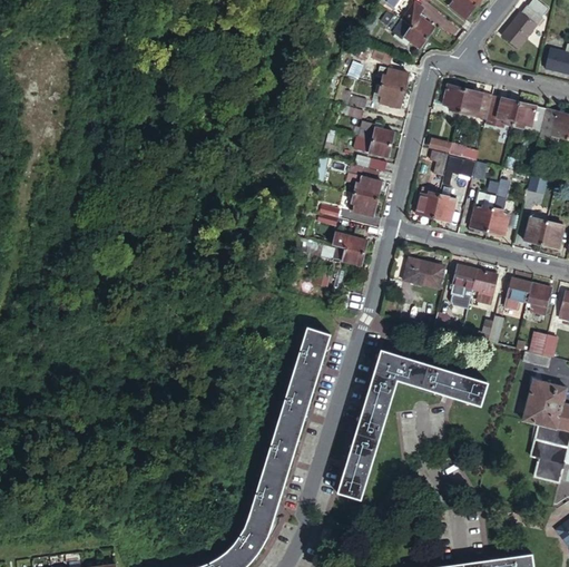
[(406,0),(386,0),(383,7),(390,11),(396,6),(400,0),(405,0),(408,1),(406,0)]
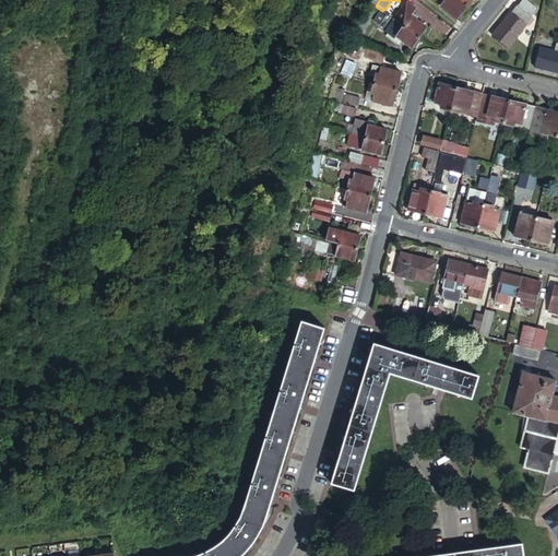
[(466,7),(456,0),(440,0),(443,2),(439,8),(454,21),(466,7)]
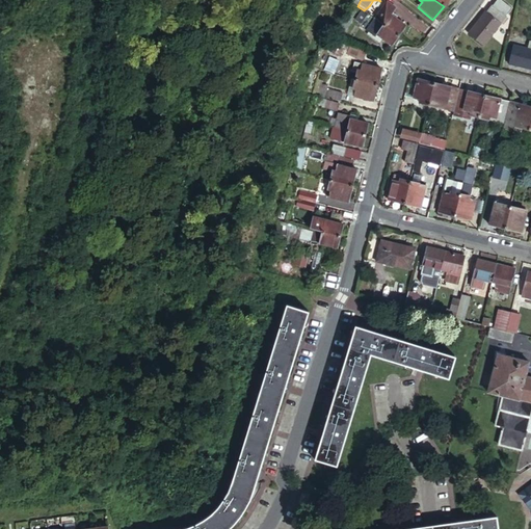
[(485,14),(469,35),(484,48),(506,20),(505,19),(510,11),(498,2),(493,9),(492,8),(487,15),(485,14)]
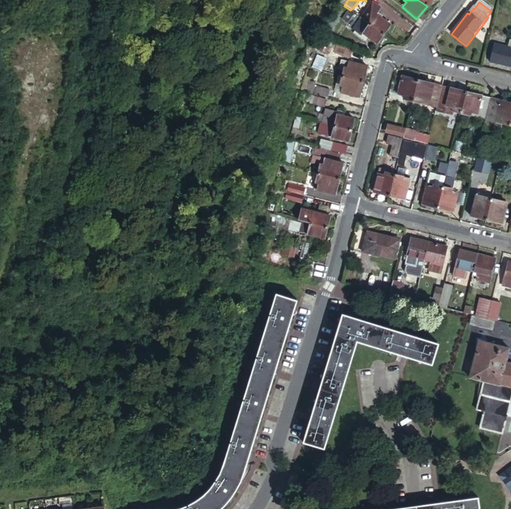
[(361,20),(383,35),(390,25),(376,15),(380,9),(372,3),(361,20)]
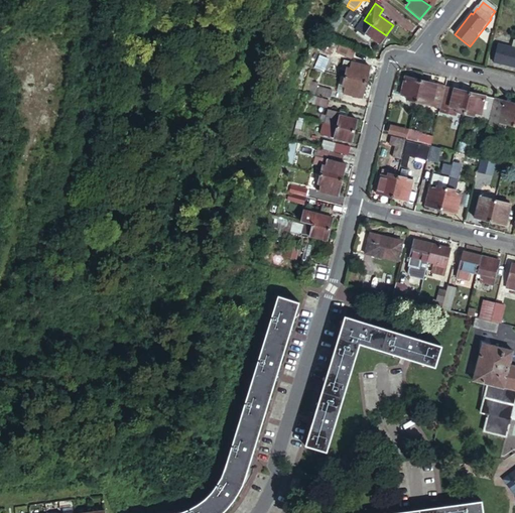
[(355,16),(351,13),(345,21),(349,24),(355,16)]
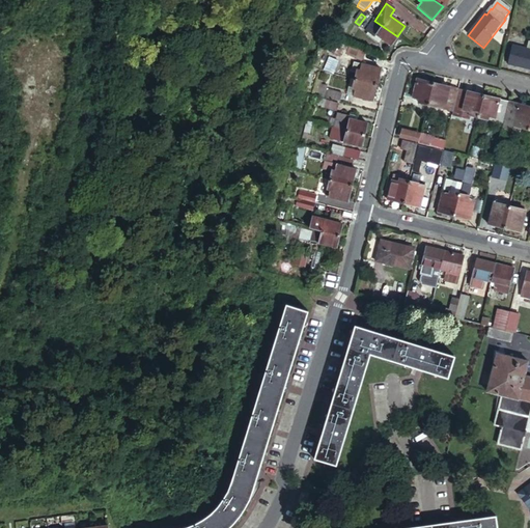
[(374,21),(373,20),(367,28),(370,29),(366,34),(379,44),(382,39),(390,46),(397,36),(374,21)]
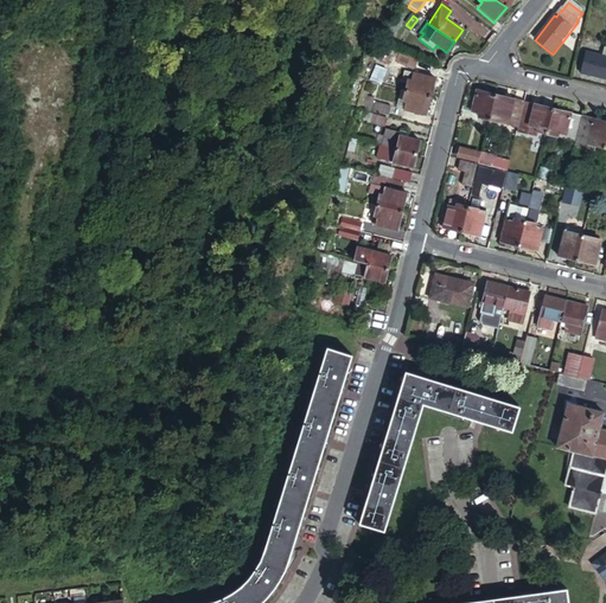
[(394,51),(388,49),(381,63),(388,64),(394,51)]
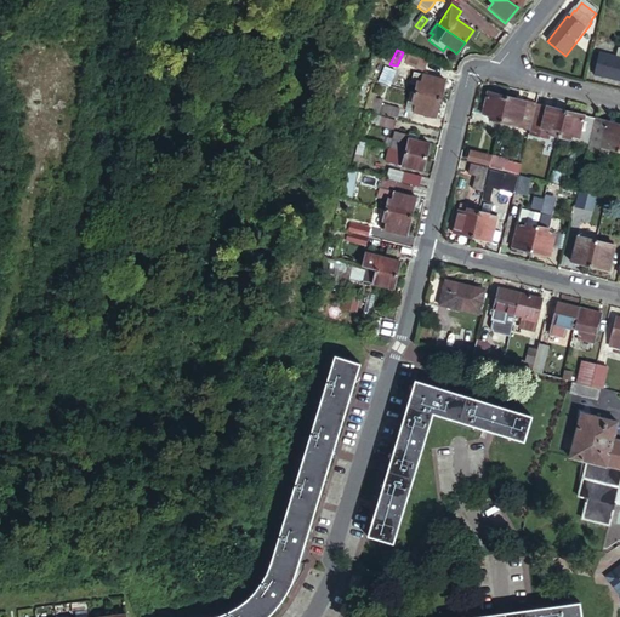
[(619,50),(616,58),(598,53),(592,75),(619,81),(619,50)]
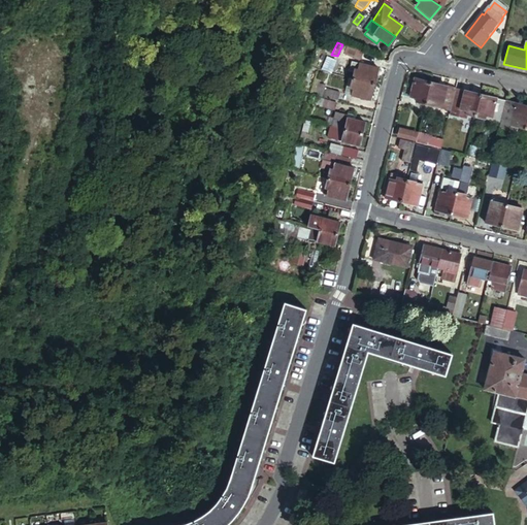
[(362,51),(347,44),(342,54),(358,60),(362,51)]
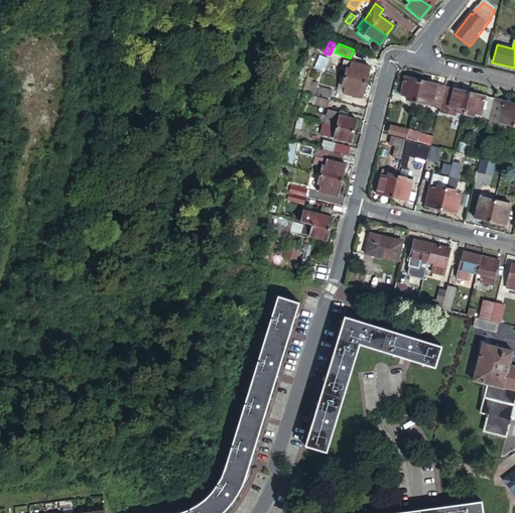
[(315,69),(320,72),(326,59),(320,56),(315,69)]
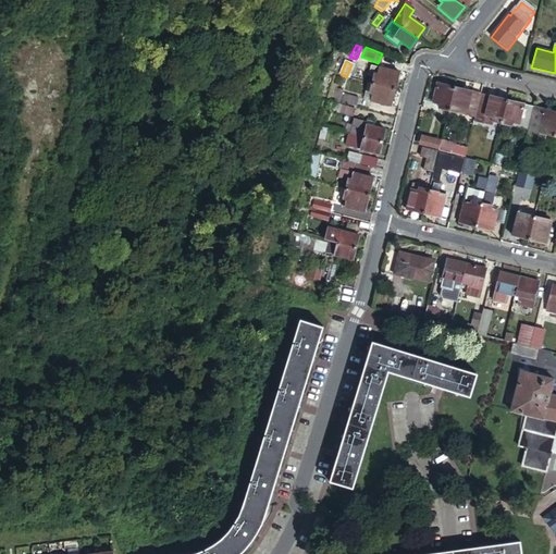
[(370,83),(394,88),(397,72),(370,65),(368,76),(371,76),(370,83)]
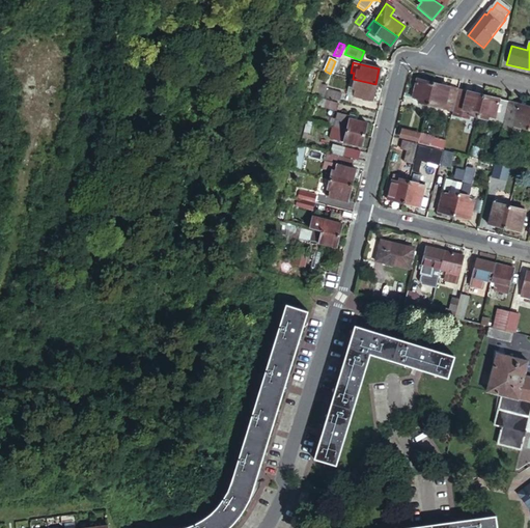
[(353,79),(350,78),(345,95),(353,96),(354,90),(351,89),(353,79)]
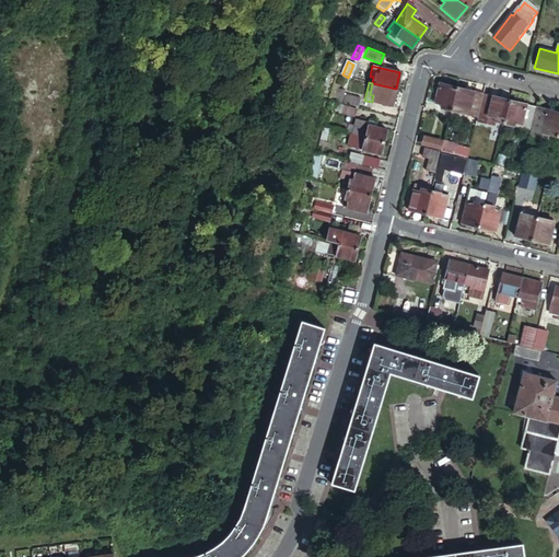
[(392,106),(396,89),(372,83),(370,94),(373,95),(372,102),(392,106)]
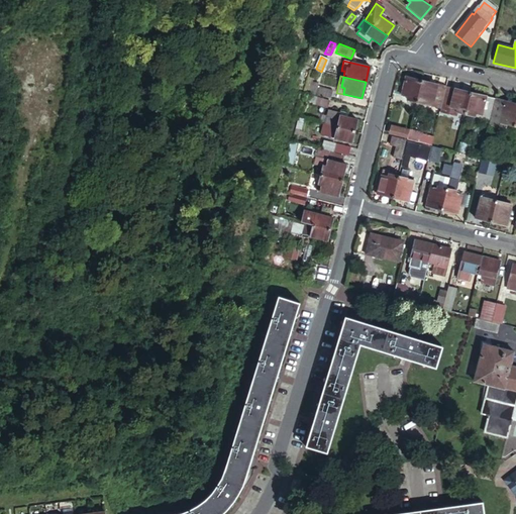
[(415,102),(420,81),(408,78),(403,94),(395,92),(393,99),(406,103),(407,100),(415,102)]
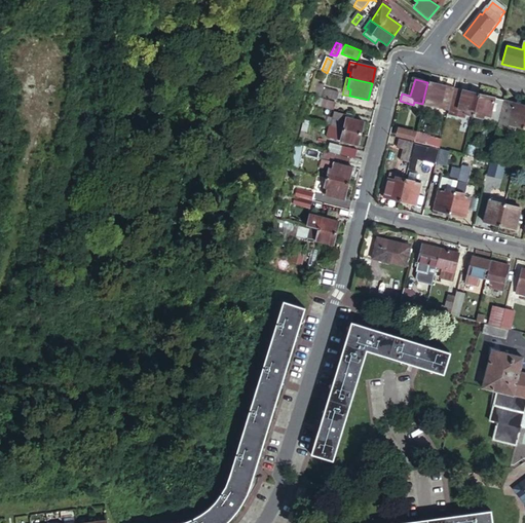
[(444,86),(427,82),(422,104),(442,108),(448,110),(453,90),(453,88),(444,86)]
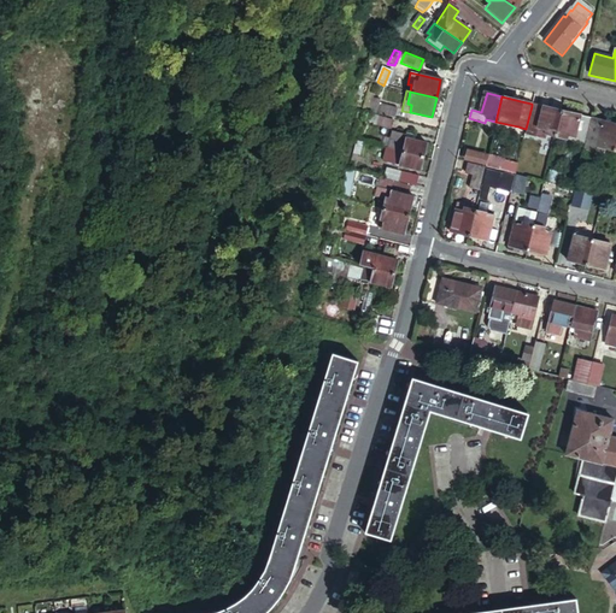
[(377,99),(370,98),(367,110),(392,117),(394,106),(377,102),(377,99)]
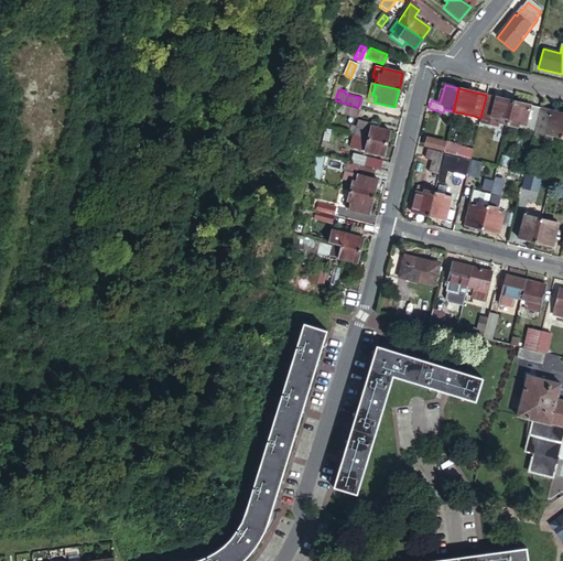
[(512,101),(486,95),(486,97),(480,118),(479,120),(479,121),(496,126),(497,121),(507,125),(512,101)]
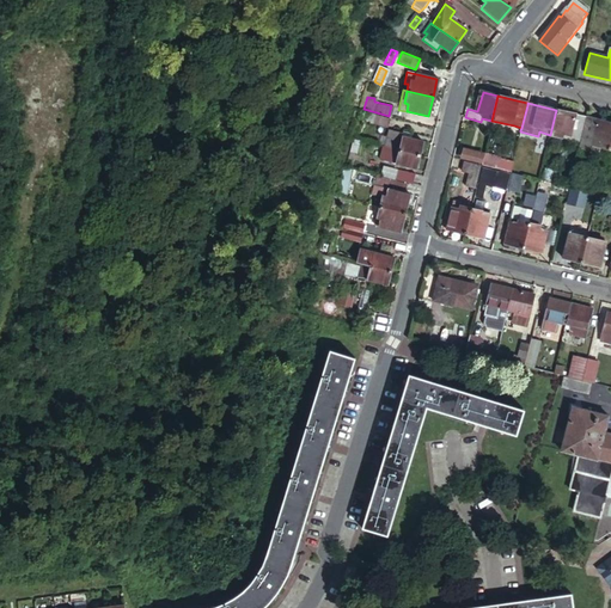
[(585,117),(556,110),(550,135),(579,142),(585,117)]
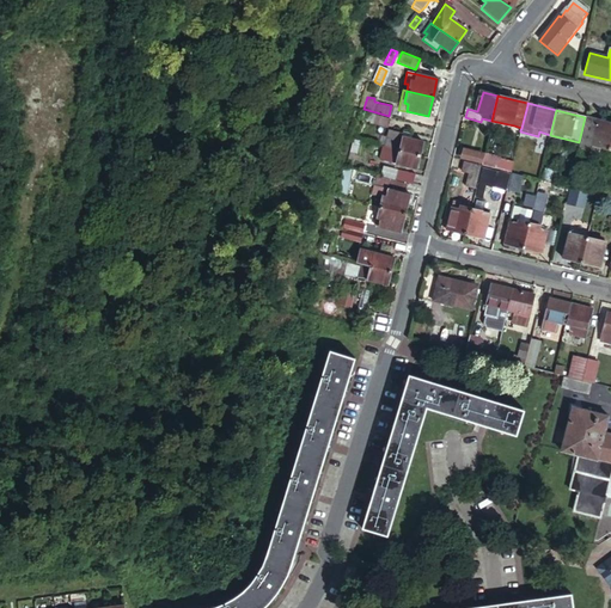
[(390,120),(367,115),(365,123),(388,129),(390,120)]
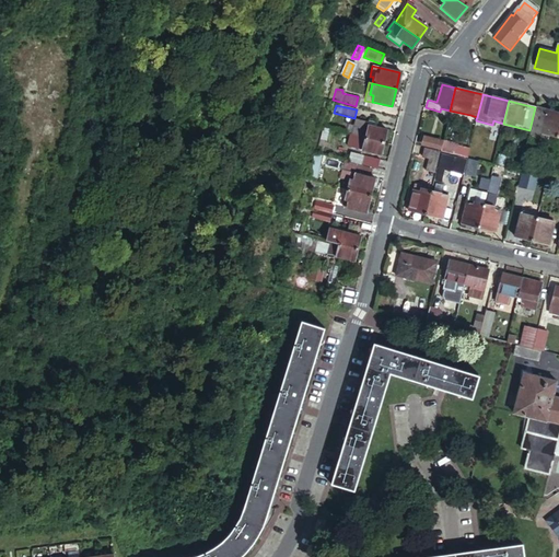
[(558,123),(558,113),(535,107),(530,130),(528,132),(545,137),(546,134),(556,137),(558,123)]
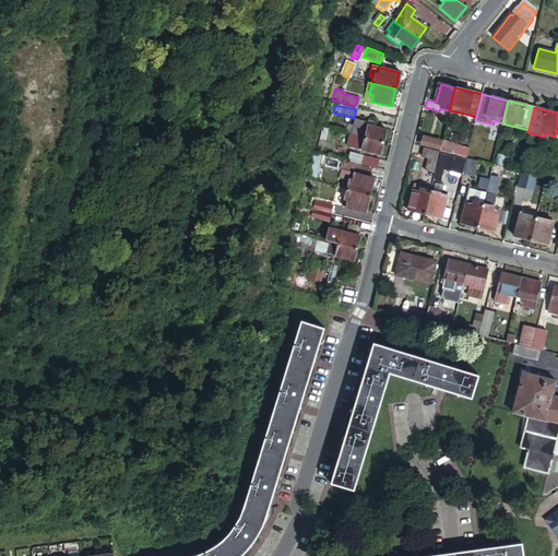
[(349,134),(381,142),(384,131),(376,129),(377,123),(368,121),(367,123),(354,120),(352,128),(349,134)]
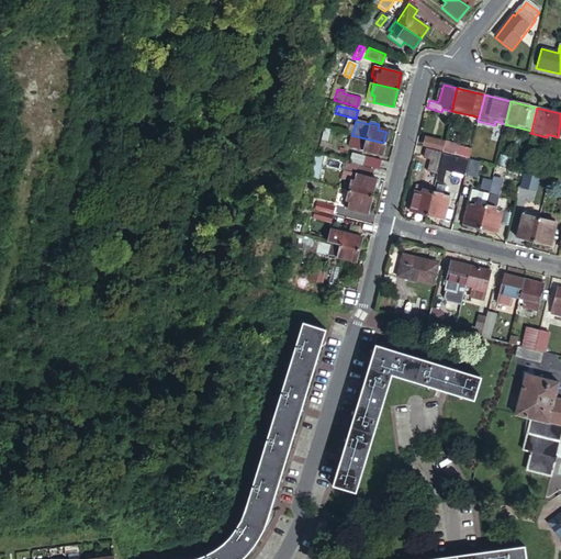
[(381,155),(383,143),(351,135),(349,135),(347,146),(381,155)]
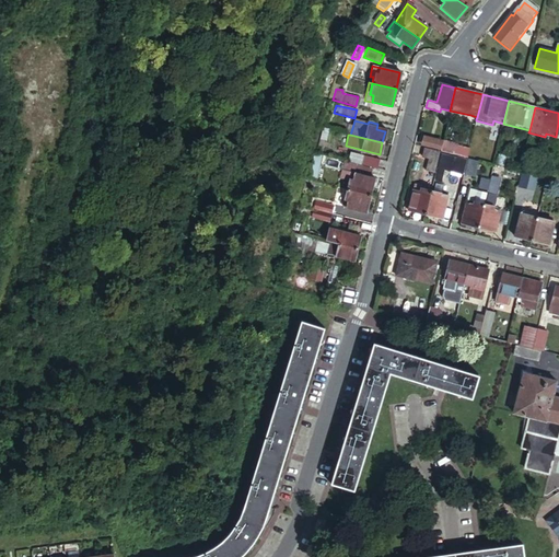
[(469,149),(455,146),(453,154),(467,158),(469,149)]
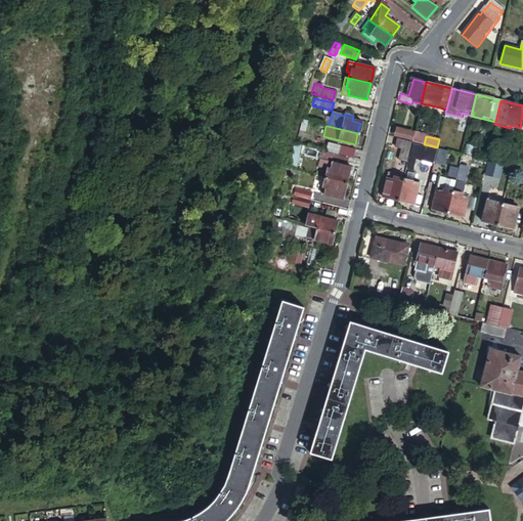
[(409,142),(396,139),(394,147),(399,148),(396,160),(404,162),(409,142)]
